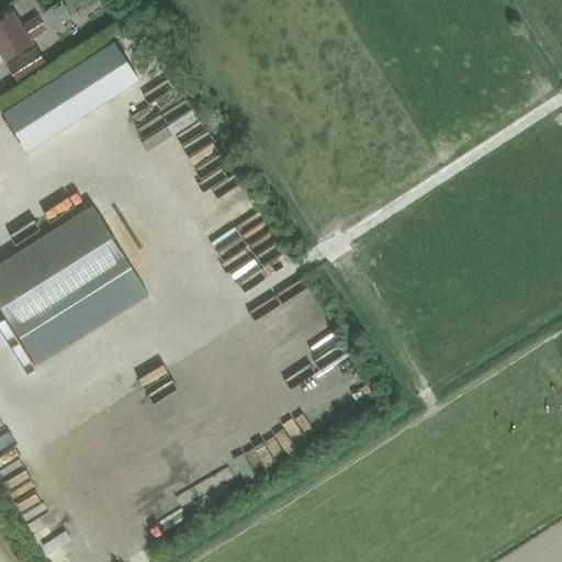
[(29,40),(44,31),(36,19),(22,29),(12,13),(0,21),(0,54),(4,60),(31,44),(29,40)]
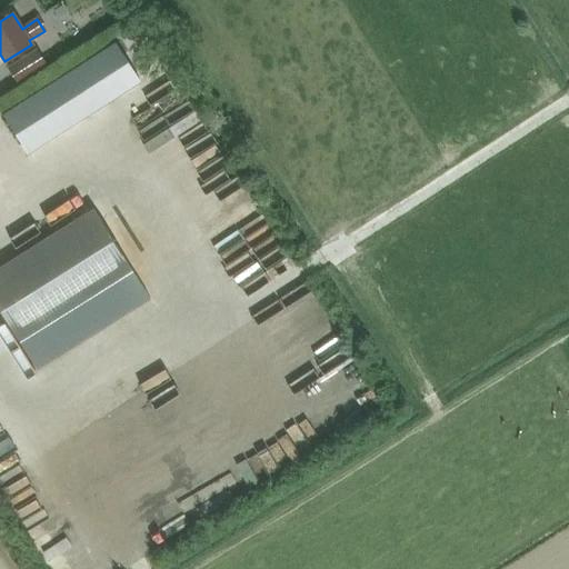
[(27,152),(139,81),(116,43),(2,115),(27,152)]
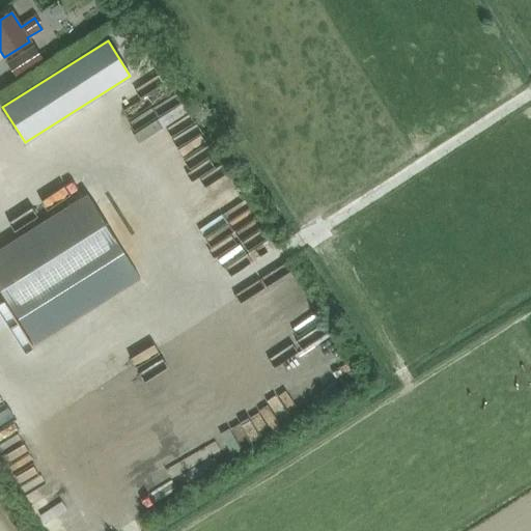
[(194,175),(216,164),(199,131),(176,142),(194,175)]
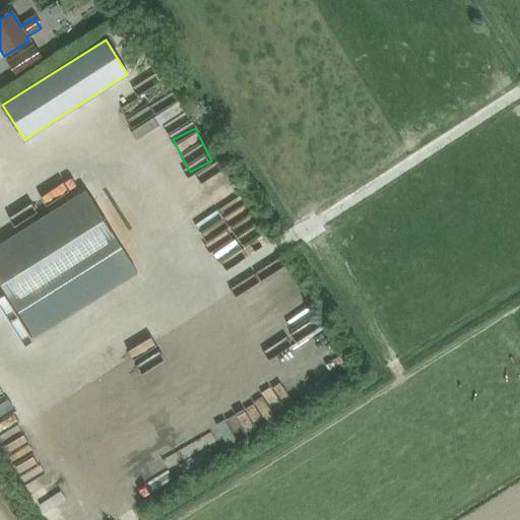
[(233,186),(231,187),(222,174),(202,187),(241,248),(263,234),(233,186)]
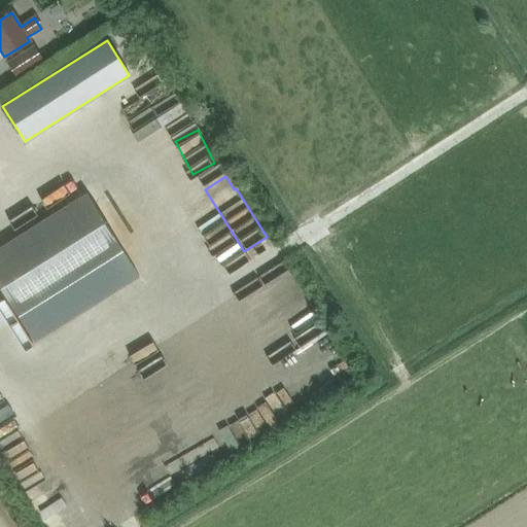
[(86,196),(0,248),(0,290),(15,317),(121,253),(86,196)]
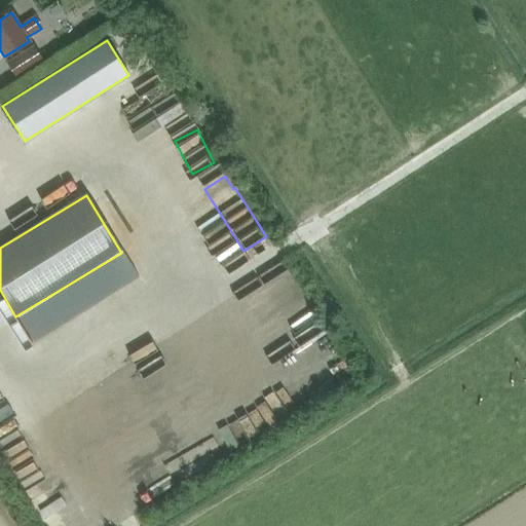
[(12,400),(0,404),(0,434),(23,426),(12,400)]
